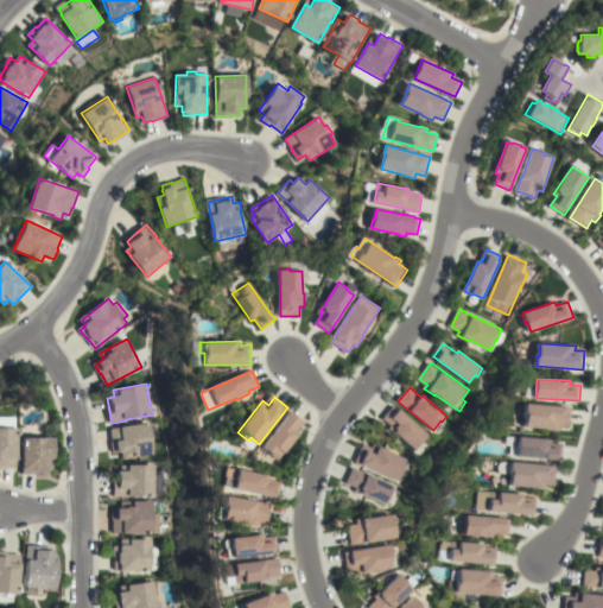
[(571,428),(562,426),(562,431),(548,430),(548,429),(526,426),(527,416),(525,416),(526,403),(572,407),(571,428)]
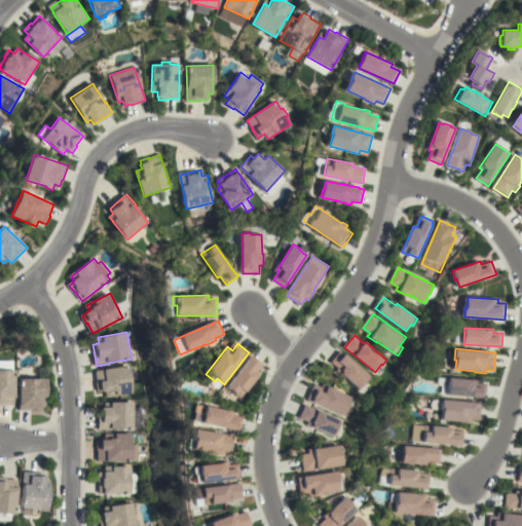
[(342,350),(372,376),(366,382),(368,384),(362,390),(347,378),(338,371),(340,368),(333,362),(342,350)]
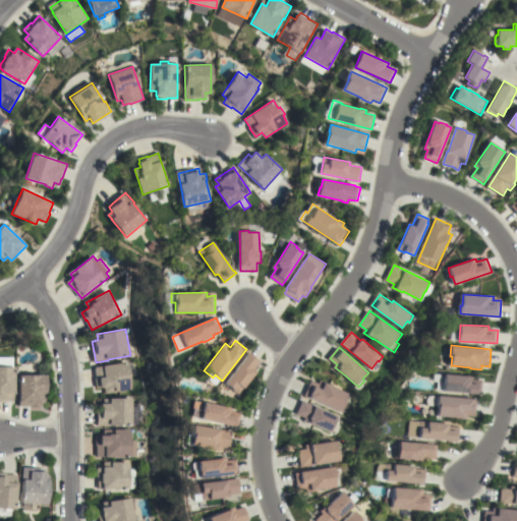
[(262,361),(255,369),(257,370),(240,394),(227,384),(249,352),(262,361)]
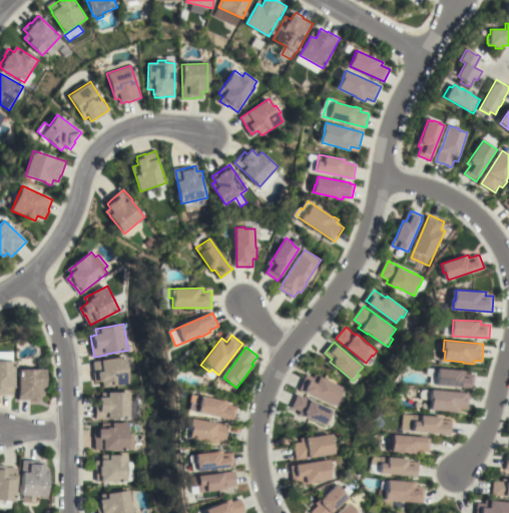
[(131,383),(116,386),(105,387),(105,381),(97,382),(95,362),(102,361),(102,360),(127,357),(131,383)]
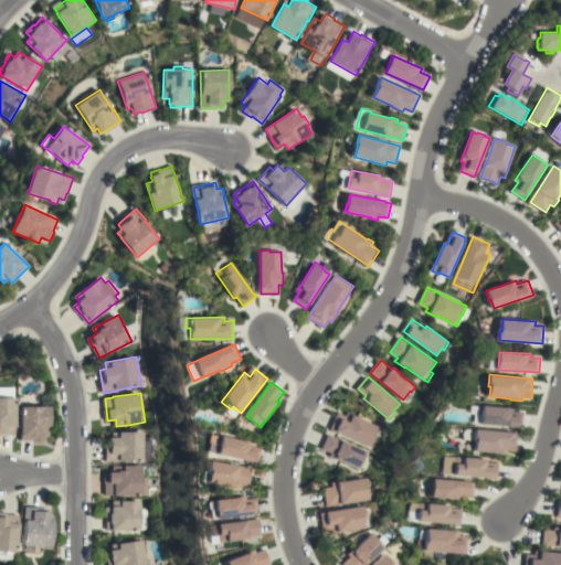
[(0,395),(7,395),(7,397),(17,398),(17,435),(4,435),(4,436),(0,436),(0,395)]
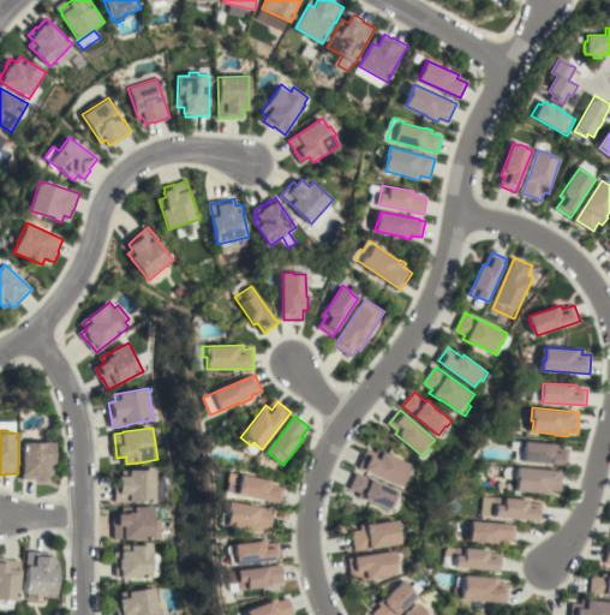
[(54,442),(55,472),(49,472),(49,479),(39,481),(39,479),(24,479),(24,473),(24,443),(54,442)]
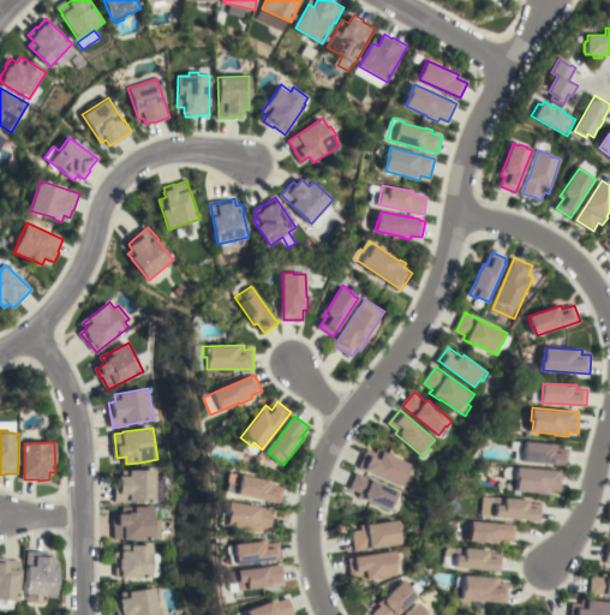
[(560,445),(558,448),(570,448),(569,465),(524,461),(525,442),(560,445)]
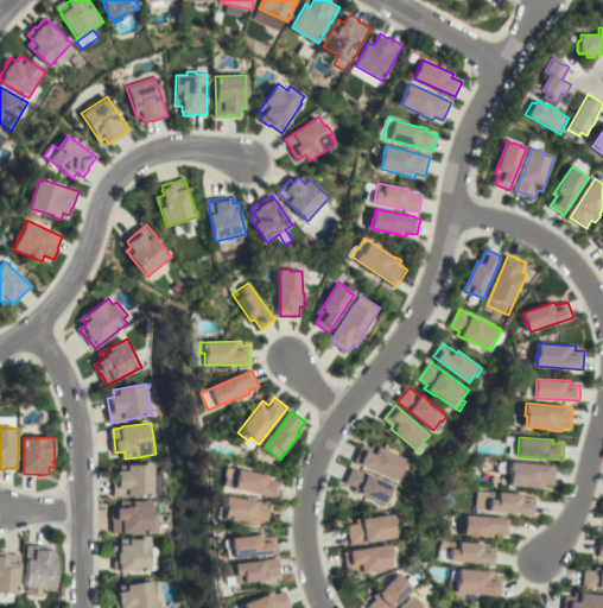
[(356,462),(365,444),(373,448),(375,444),(407,458),(402,469),(404,470),(399,481),(356,462)]
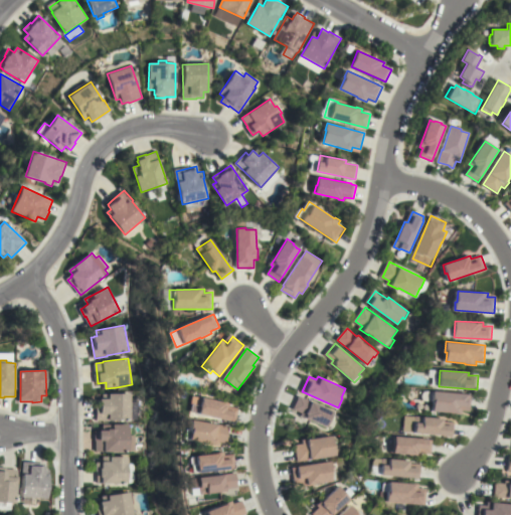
[(473,395),(471,411),(464,410),(463,414),(453,413),(433,411),(434,401),(433,401),(434,391),(473,395)]
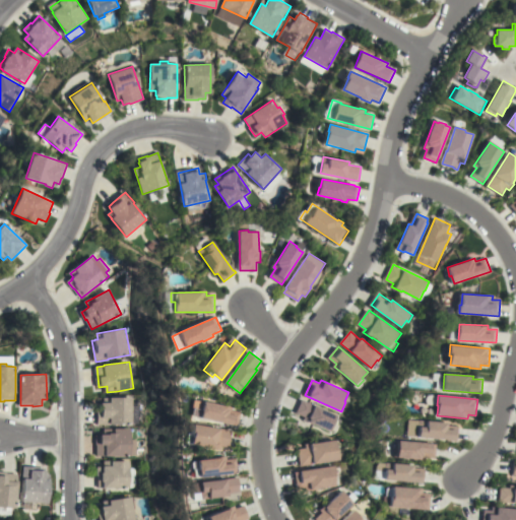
[(105,398),(134,397),(134,425),(99,425),(99,403),(105,403),(105,398)]
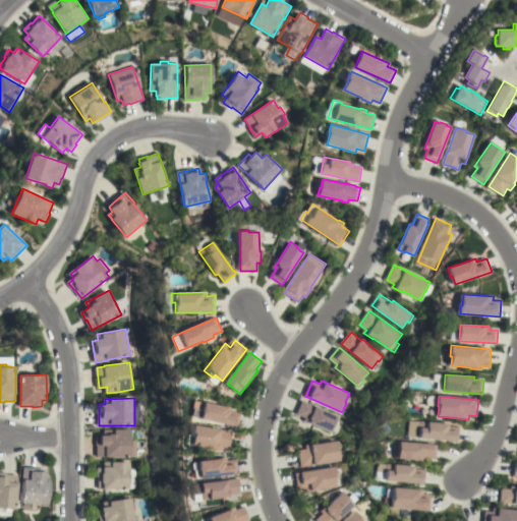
[(239,427),(193,416),(194,409),(195,401),(205,403),(205,402),(228,407),(228,406),(233,408),(233,411),(242,413),(239,427)]
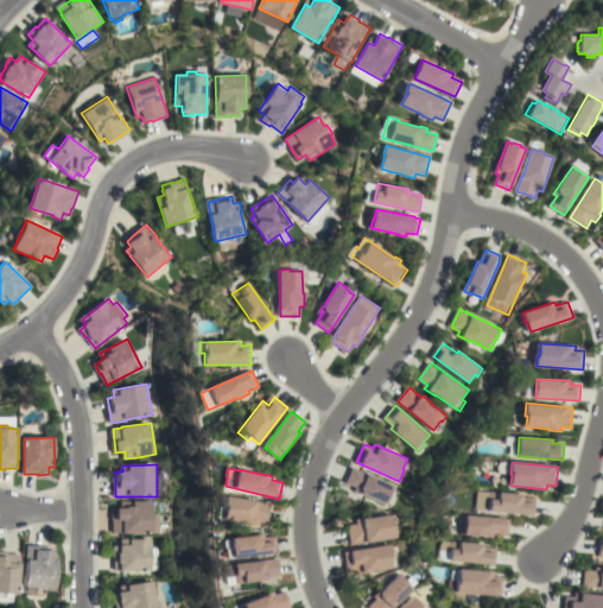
[(355,468),(395,486),(391,495),(393,496),(389,505),(369,495),(368,496),(356,492),(357,488),(348,483),(355,468)]
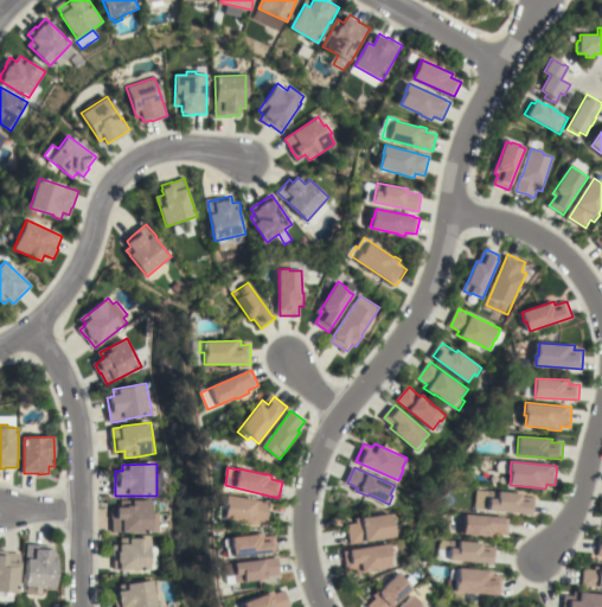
[(479,490),(523,493),(523,497),(536,498),(535,513),(476,509),(479,490)]
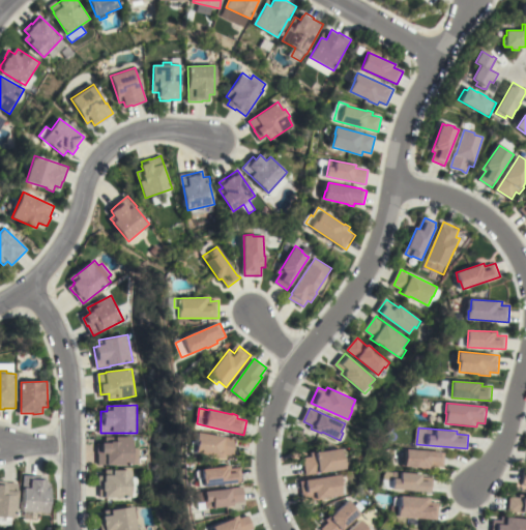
[(236,439),(234,450),(235,450),(234,455),(227,454),(226,459),(216,458),(216,457),(196,453),(196,452),(191,451),(192,442),(196,443),(198,433),(236,439)]
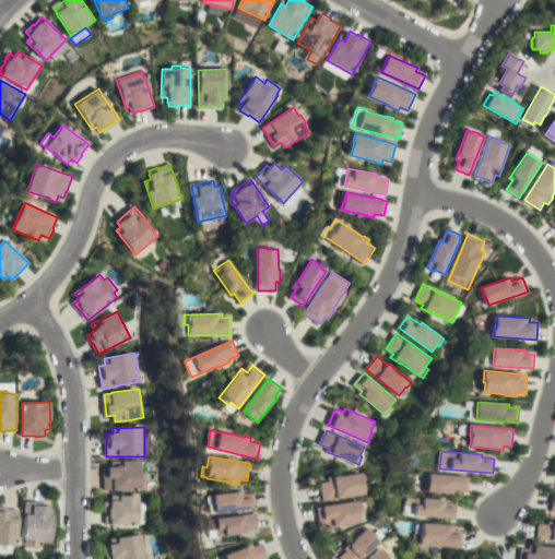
[(106,478),(105,478),(105,466),(114,466),(114,461),(142,461),(142,473),(150,473),(150,489),(143,489),(143,490),(115,490),(106,490),(106,478)]
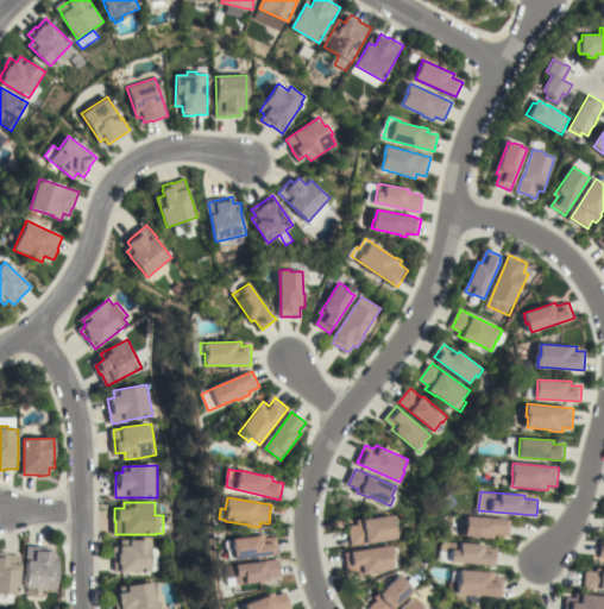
[(350,526),(359,525),(359,520),(365,519),(365,520),(394,515),(395,526),(397,526),(398,539),(353,546),(350,526)]
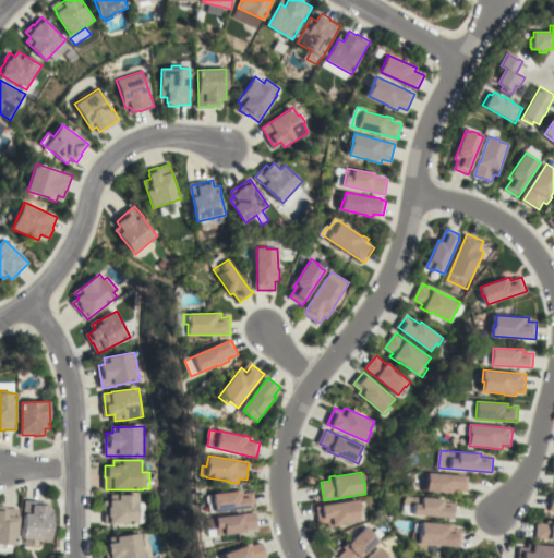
[(470,476),(469,492),(458,490),(458,495),(446,494),(446,493),(428,492),(429,473),(470,476)]
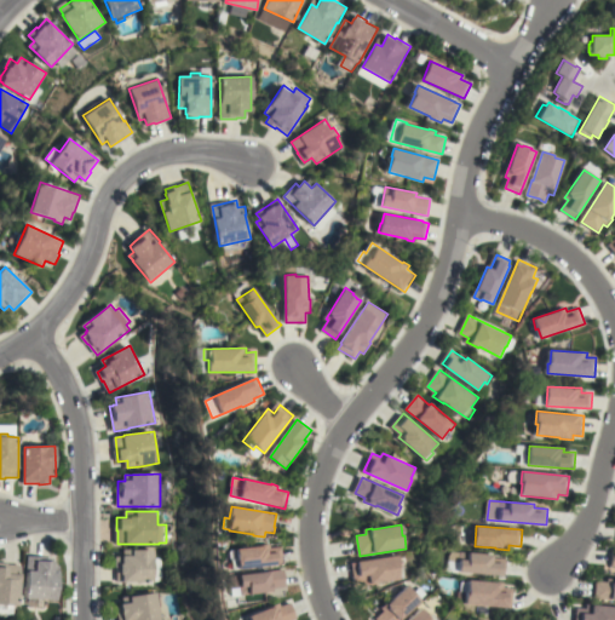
[(285,563),(233,569),(231,560),(237,558),(236,555),(237,555),(236,549),(252,547),(252,546),(270,544),(271,547),(282,546),(285,563)]
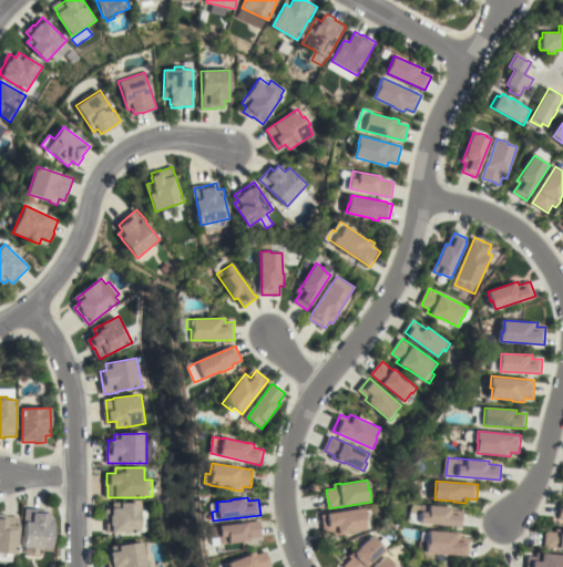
[(109,518),(109,507),(115,507),(115,503),(143,503),(143,514),(143,532),(109,532),(109,518)]
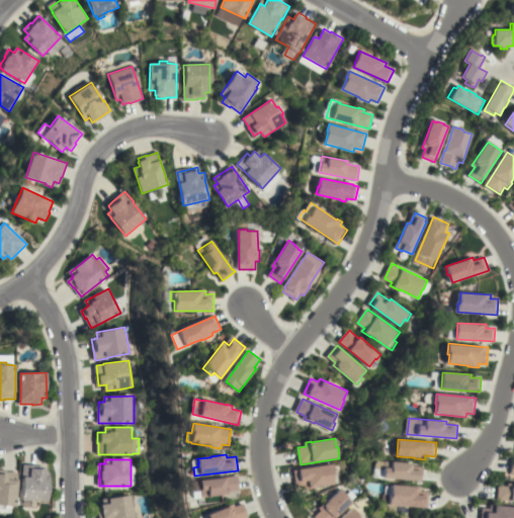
[(375,468),(376,464),(378,460),(415,463),(414,466),(424,466),(423,481),(384,478),(386,469),(375,468)]
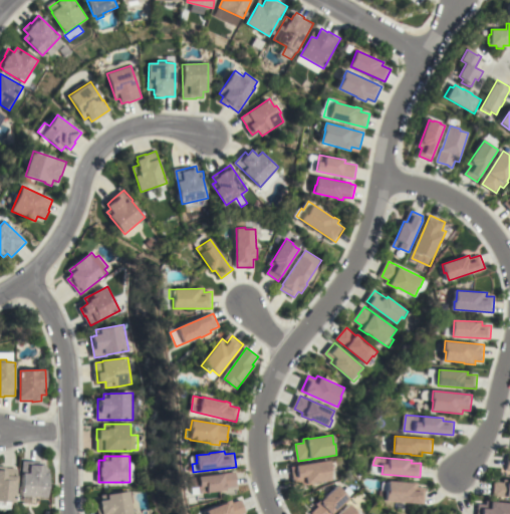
[(292,467),(331,460),(332,470),(336,470),(337,479),(314,483),(314,484),(303,485),(303,482),(295,483),(292,467)]
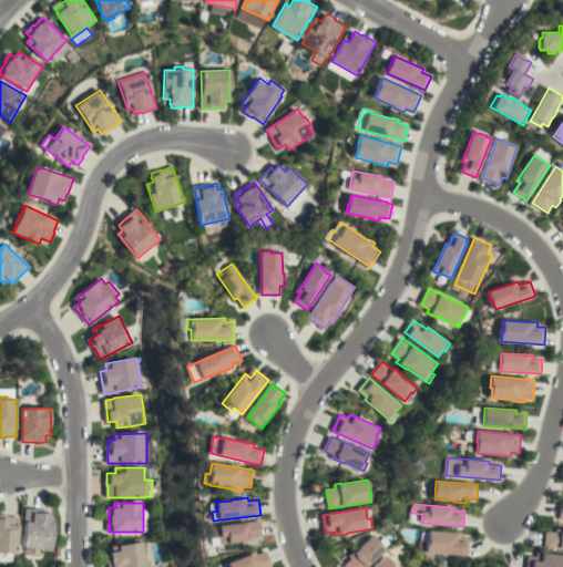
[(43,509),(43,511),(51,511),(50,517),(55,517),(55,525),(53,548),(24,547),(27,508),(43,509)]
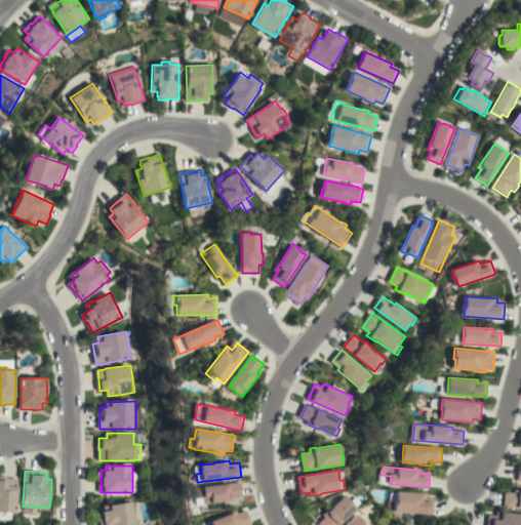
[(19,479),(16,513),(8,513),(8,515),(0,515),(0,477),(8,477),(8,478),(19,479)]
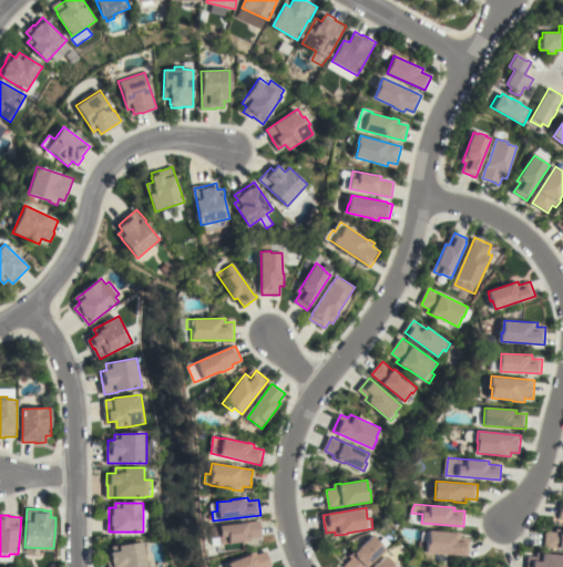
[(260,521),(263,536),(249,538),(251,540),(222,544),(218,526),(260,521)]
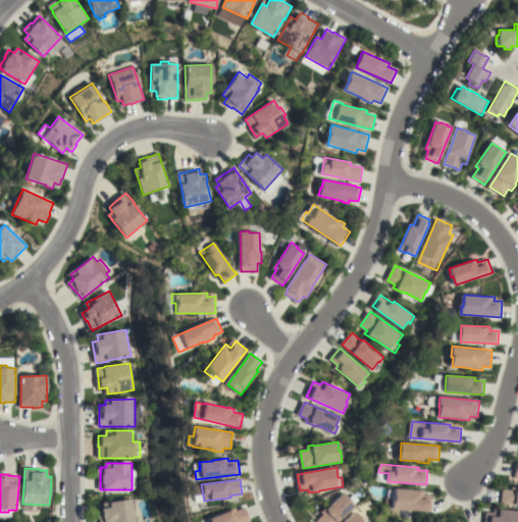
[(517,505),(503,504),(504,489),(513,489),(513,487),(517,487),(517,505)]
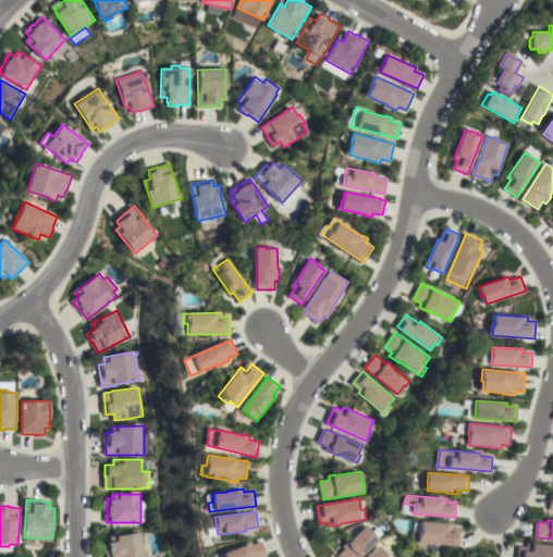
[(462,546),(413,542),(413,532),(420,532),(420,531),(421,531),(422,521),(455,523),(455,528),(463,528),(462,546)]
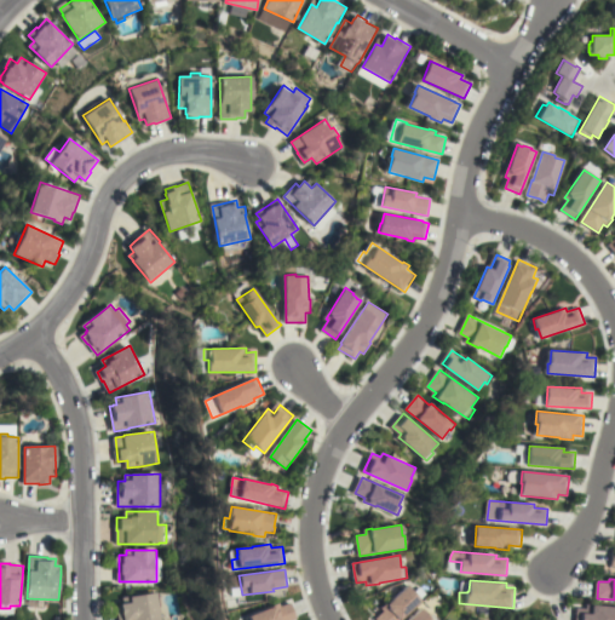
[(409,586),(423,602),(401,619),(377,619),(385,612),(383,608),(409,586)]
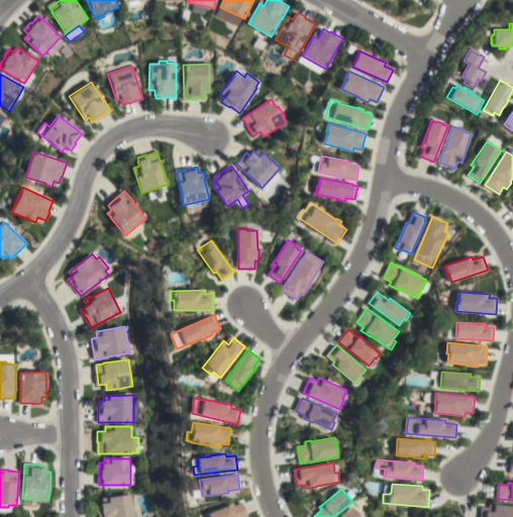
[(131,494),(132,495),(134,495),(135,506),(133,506),(135,516),(99,516),(99,511),(100,511),(99,504),(105,503),(104,498),(131,494)]
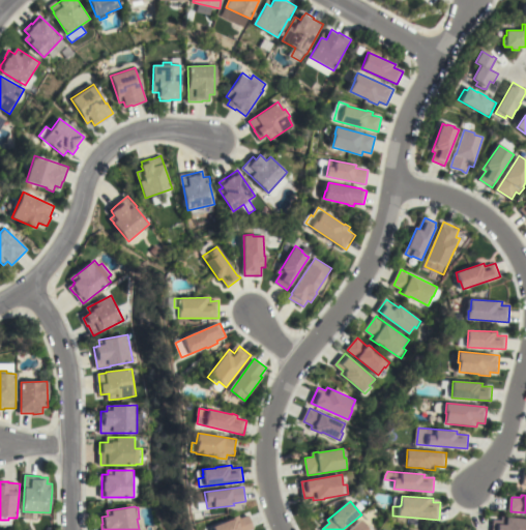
[(210,529),(210,528),(212,528),(212,526),(239,516),(240,519),(250,516),(255,529),(252,529),(210,529)]
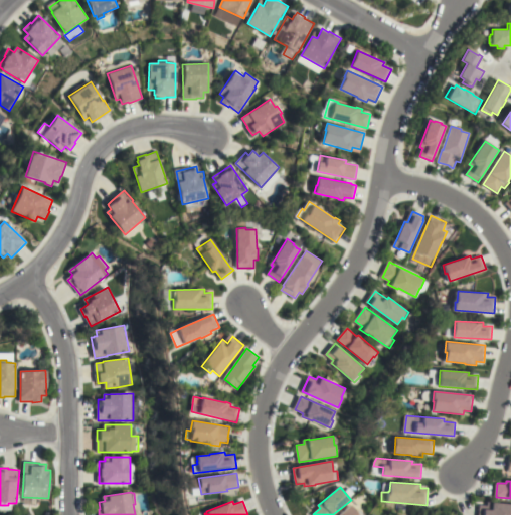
[(510,514),(479,514),(481,505),(489,506),(489,502),(510,504),(510,514)]
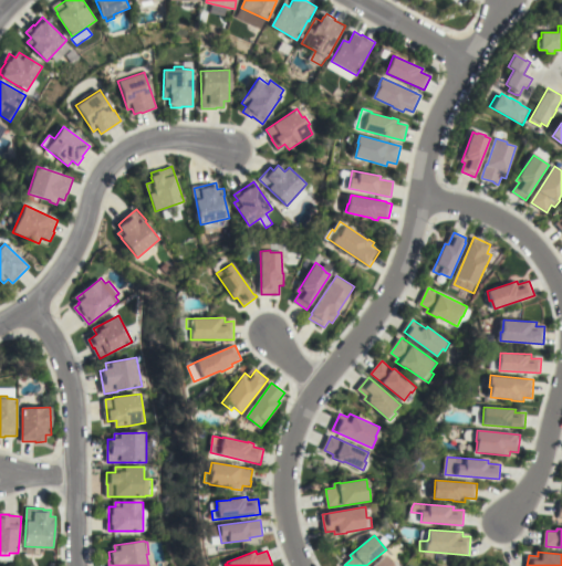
[(374,565),(386,555),(394,563),(396,561),(402,565),(374,565)]
